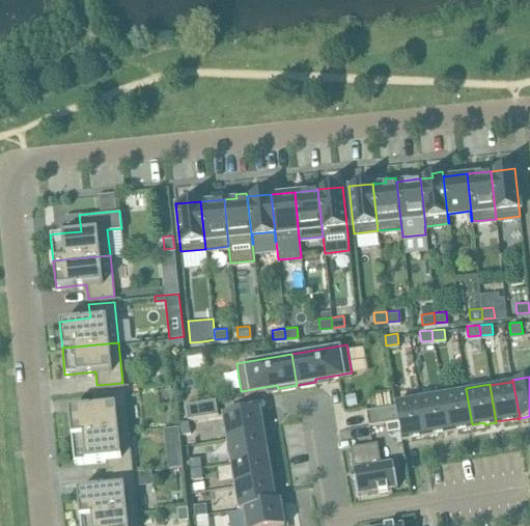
[(99,405),(68,409),(72,435),(128,430),(123,389),(98,391),(99,405)]
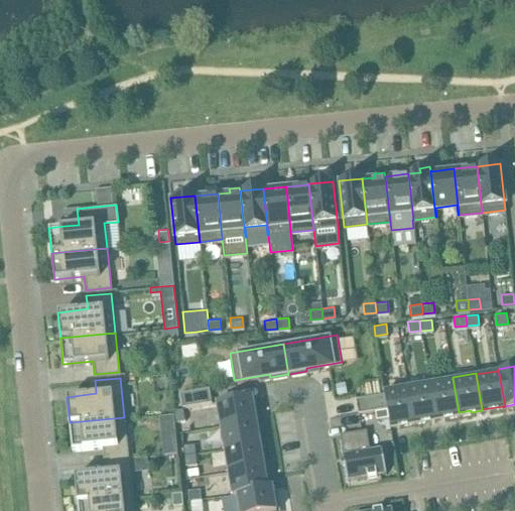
[(453,378),(430,382),(436,417),(459,413),(459,412),(453,378)]
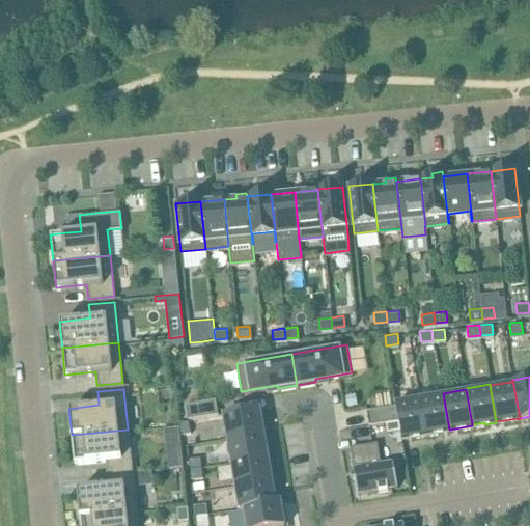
[(443,393),(419,397),(425,434),(449,430),(443,393)]
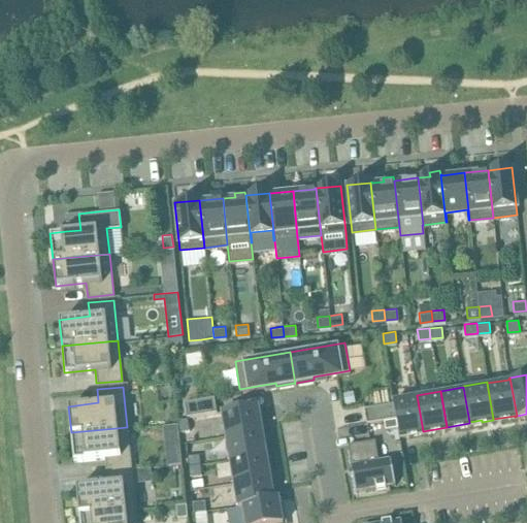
[(216,410),(213,395),(184,400),(186,415),(216,410)]
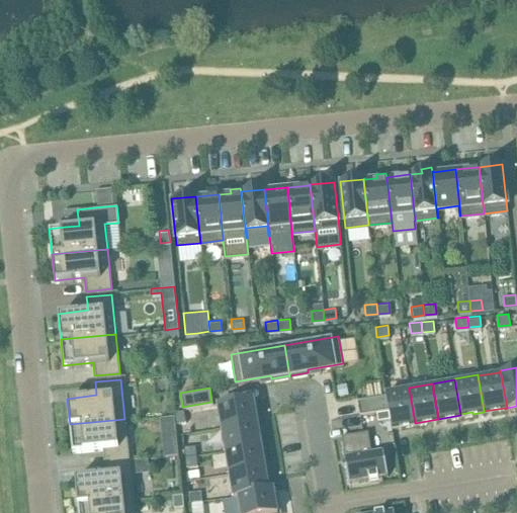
[(409,388),(385,392),(392,427),(415,423),(409,388)]
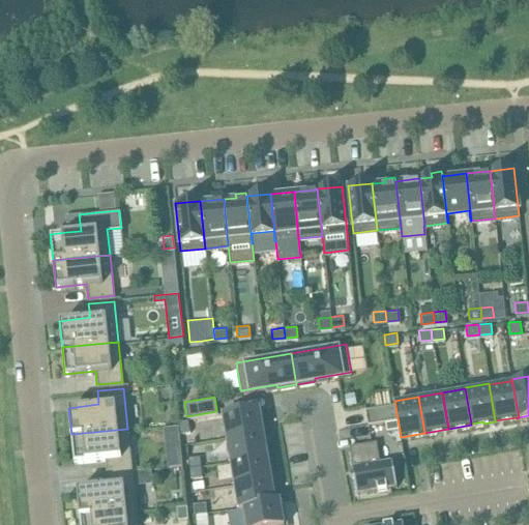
[(398,417),(394,403),(364,408),(368,423),(398,417)]
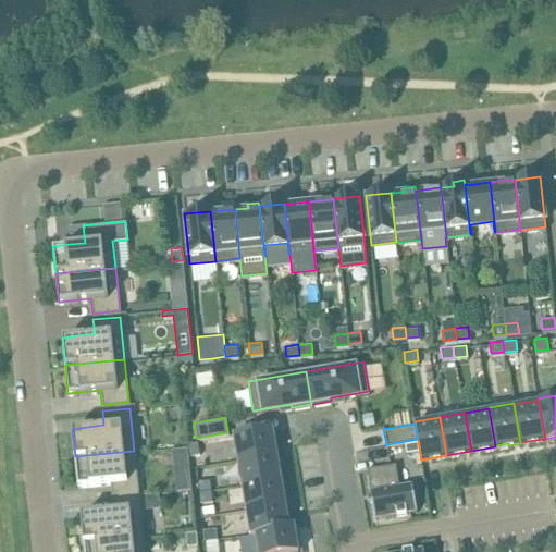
[(275,451),(271,426),(233,432),(237,457),(275,451)]
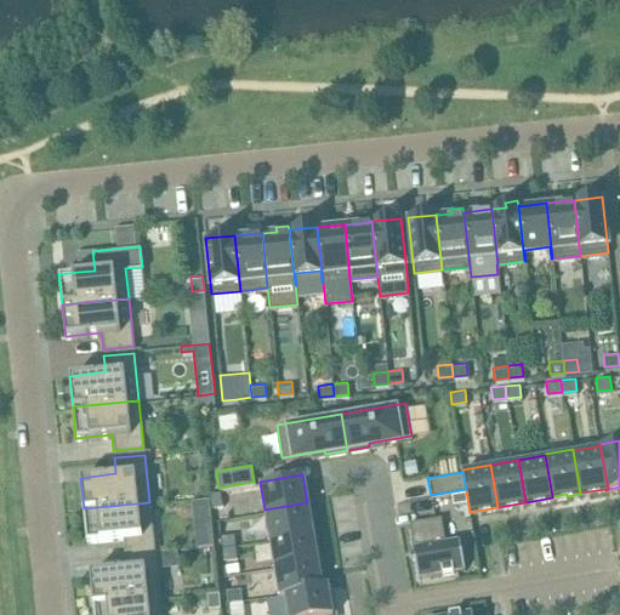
[(222,502),(220,489),(208,490),(210,505),(222,502)]
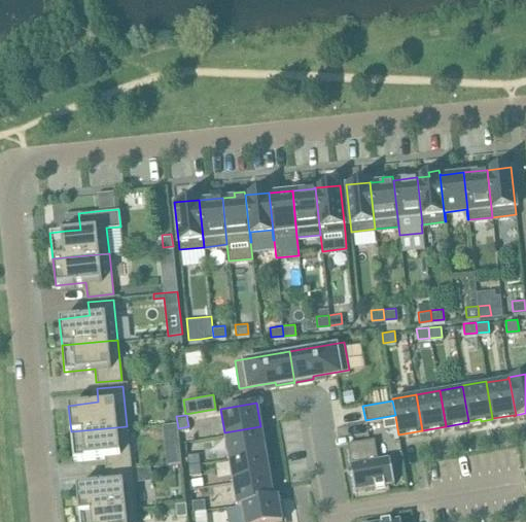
[(394,416),(382,418),(383,426),(395,424),(394,416)]
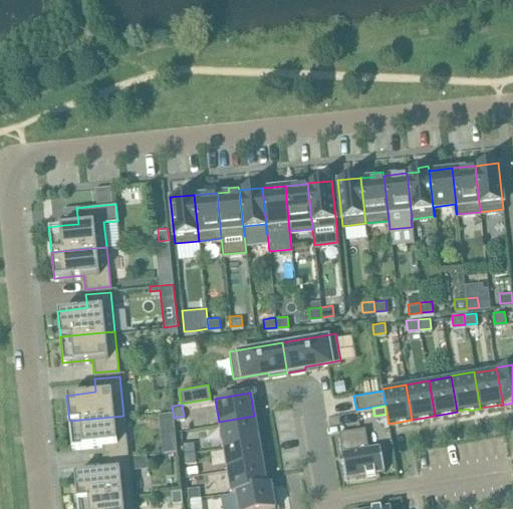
[(123,416),(69,421),(71,447),(101,444),(102,457),(127,455),(123,416)]
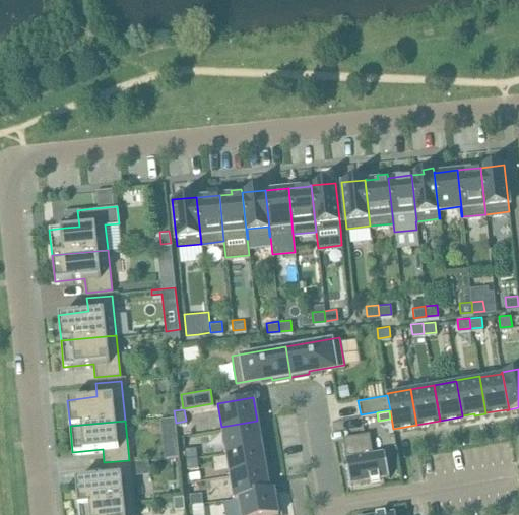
[(225,450),(261,444),(257,421),(221,427),(225,450)]
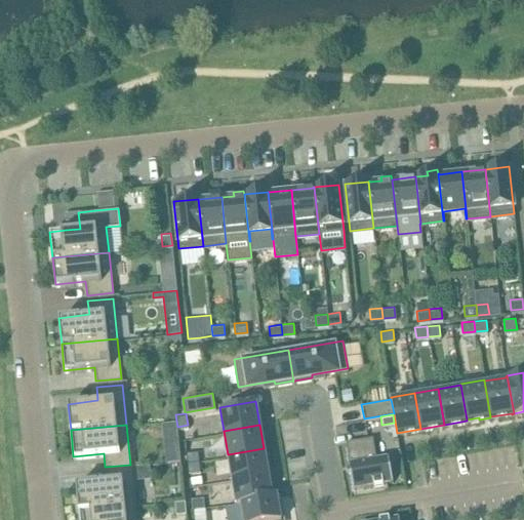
[(348,461),(353,486),(393,479),(388,454),(376,456),(372,435),(346,440),(349,461),(348,461)]
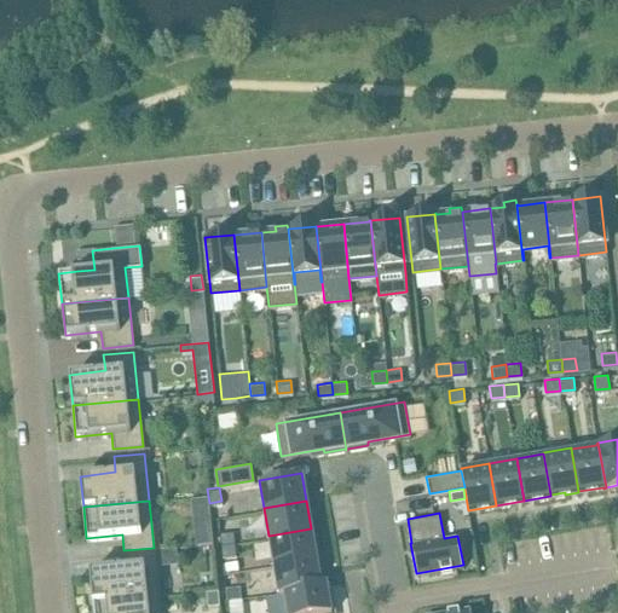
[(211,524),(192,526),(195,543),(213,542),(211,524)]
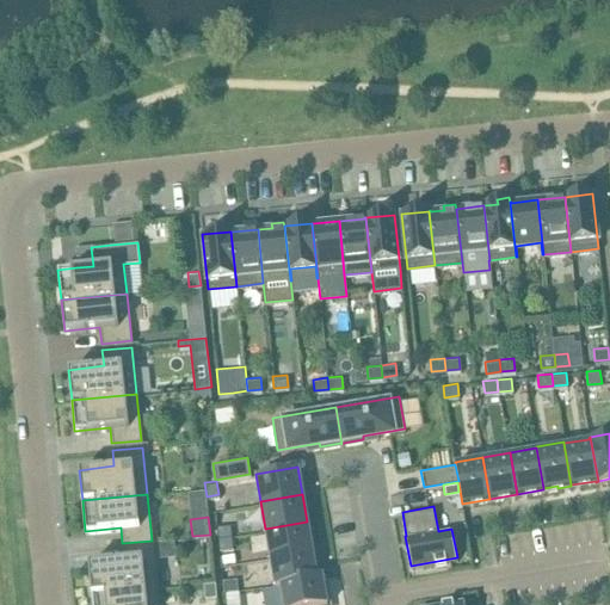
[(312,548),(307,522),(265,529),(270,555),(312,548)]
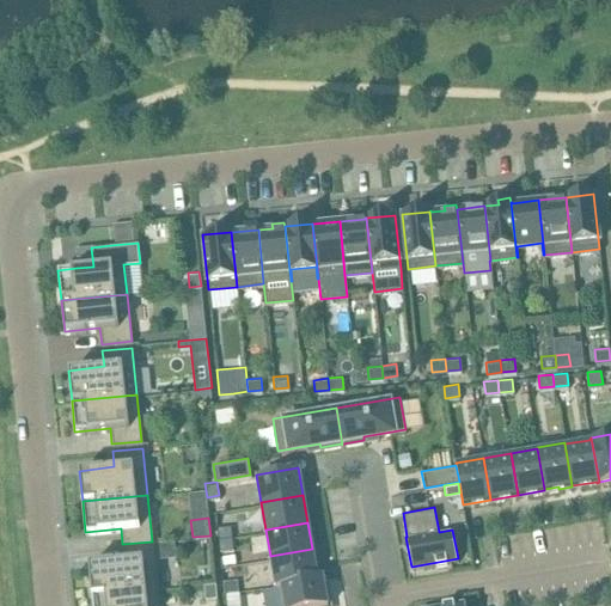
[(217,525),(218,537),(232,536),(231,524),(217,525)]
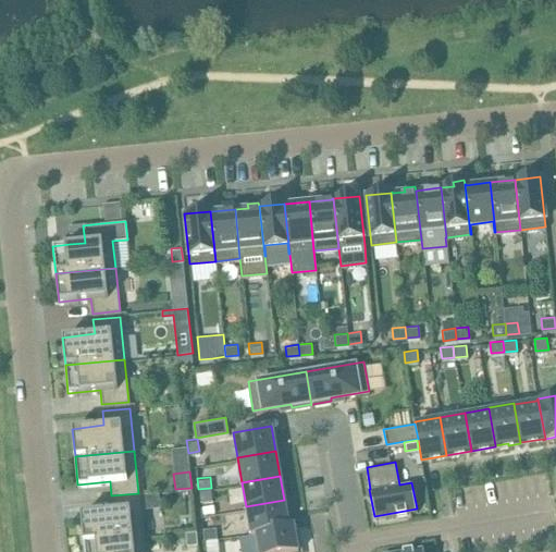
[(212,499),(211,488),(198,489),(199,500),(212,499)]
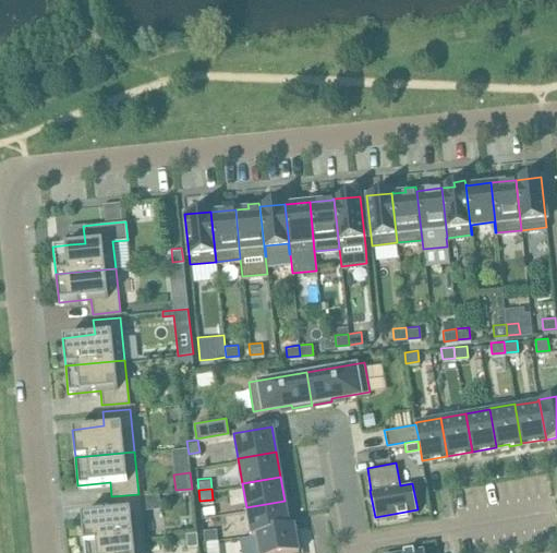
[(113,511),(81,514),(84,542),(143,537),(141,509),(160,507),(158,492),(138,494),(111,496),(113,511)]
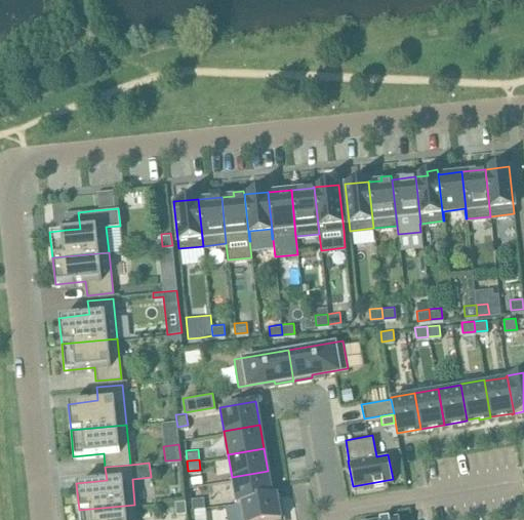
[(236,500),(277,493),(276,492),(272,493),(268,471),(232,477),(236,500)]
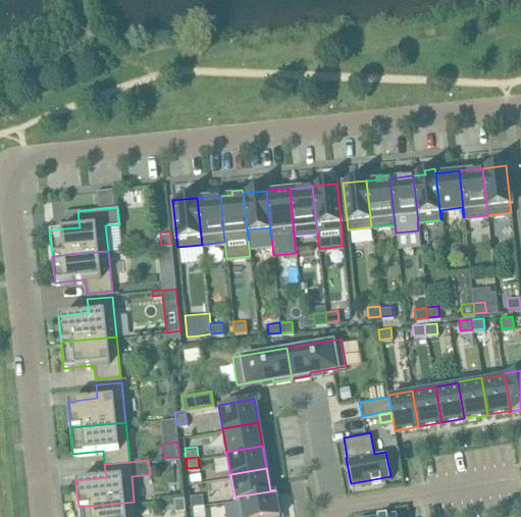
[(240,499),(242,516),(265,516),(279,515),(275,490),(235,497),(235,499),(240,499)]
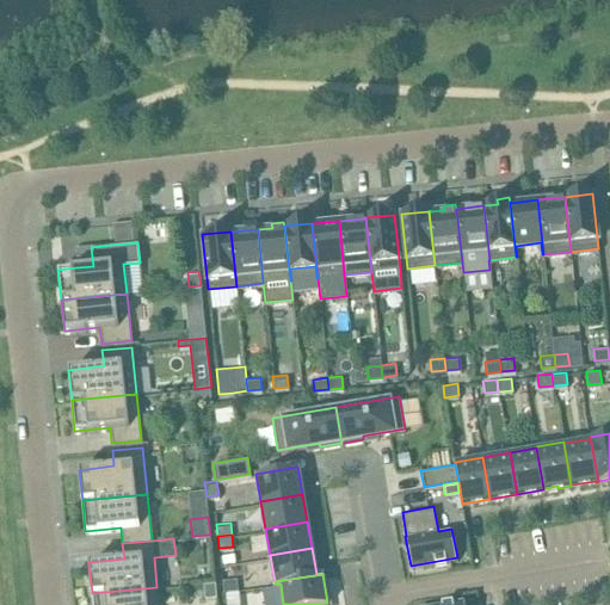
[(238,588),(236,576),(222,578),(223,590),(238,588)]
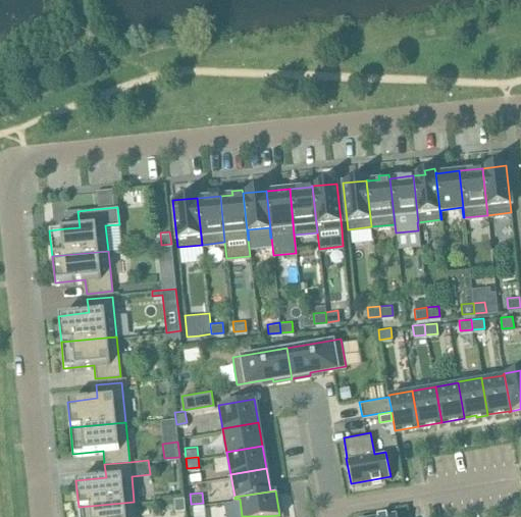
[(185,509),(184,497),(173,498),(174,510),(185,509)]
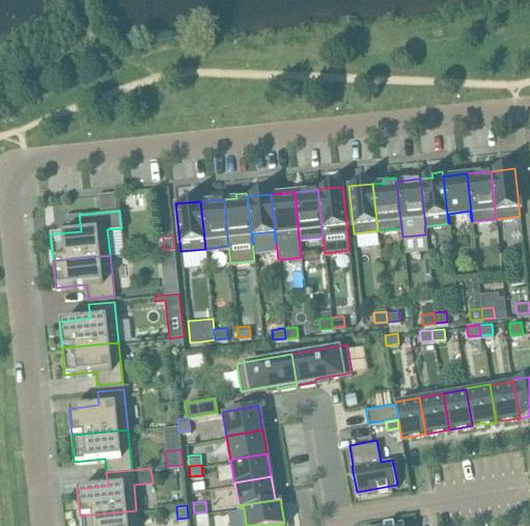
[(137,525),(136,510),(80,516),(80,525),(137,525)]
